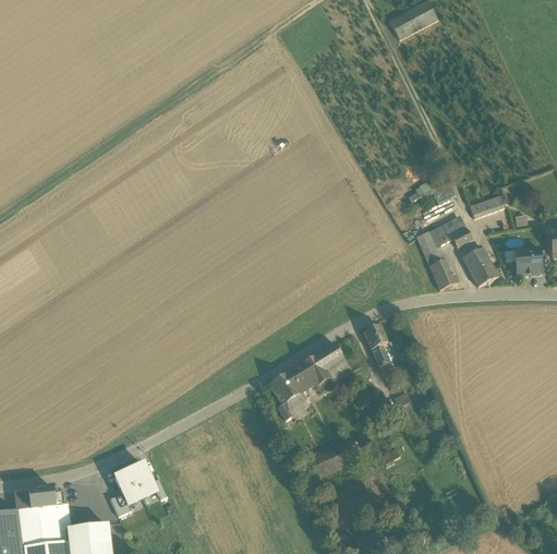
[(390,19),(400,38),(439,17),(430,0),(426,0),(390,19)]
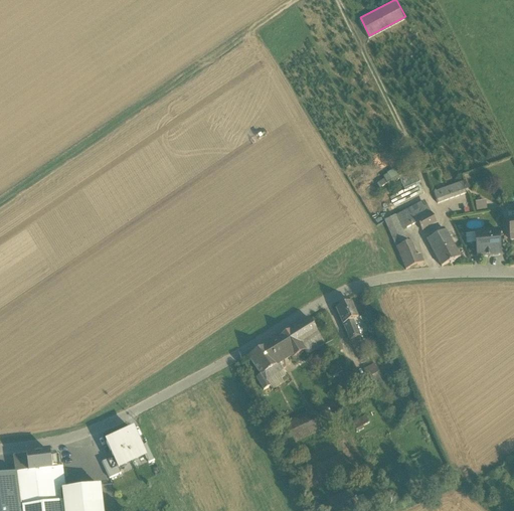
[(384,173),(385,175),(387,180),(388,181),(400,175),(395,167),(384,173)]
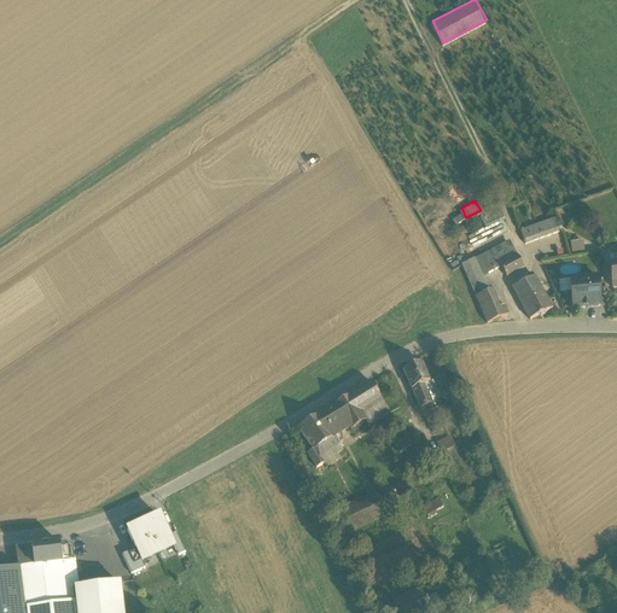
[(455,221),(465,216),(463,210),(453,216),(455,221)]
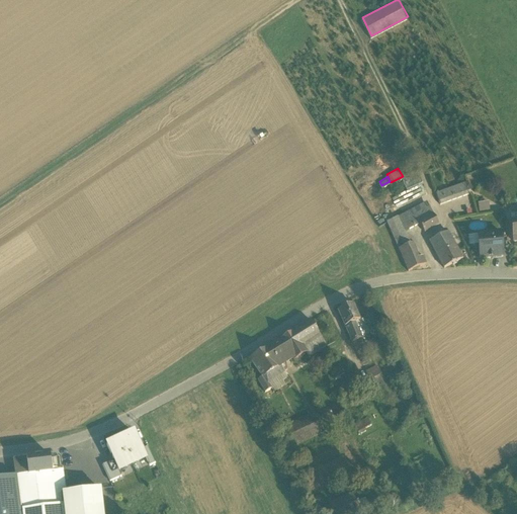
[(437,189),(441,201),(469,191),(465,180),(437,189)]
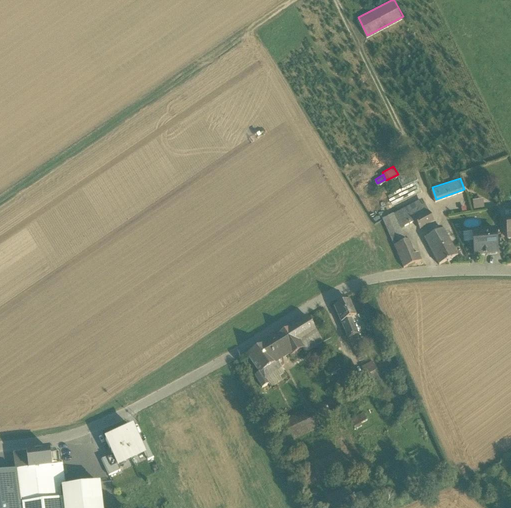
[(484,195),(473,196),(475,205),(485,204),(484,195)]
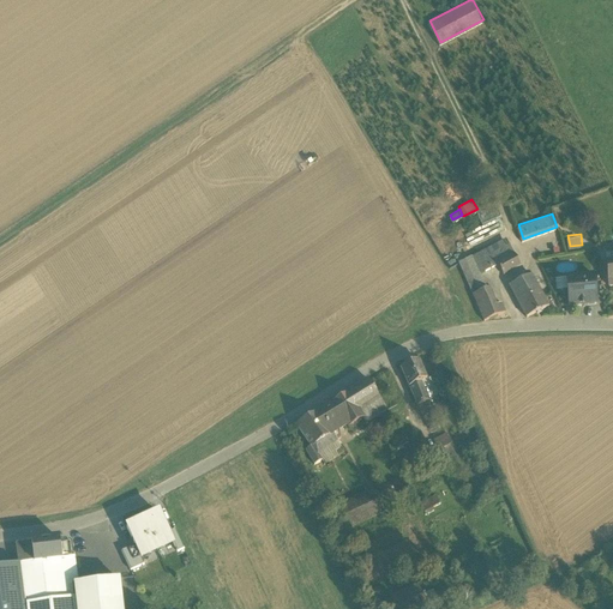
[(485,267),(498,260),(496,257),(505,252),(506,255),(516,251),(510,240),(492,249),(479,257),(485,267)]
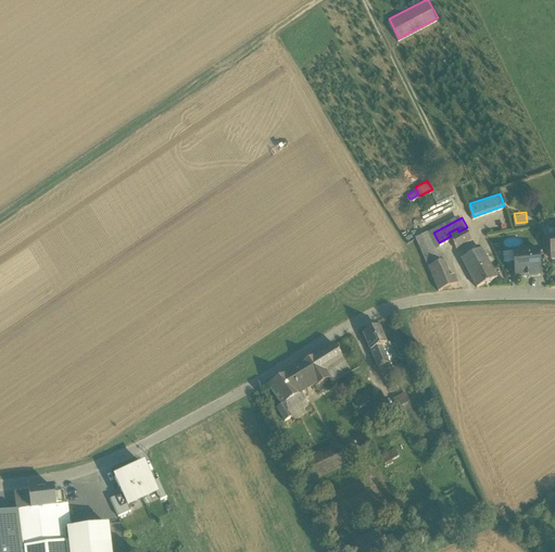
[(467,227),(458,231),(451,236),(456,246),(472,237),(467,227)]
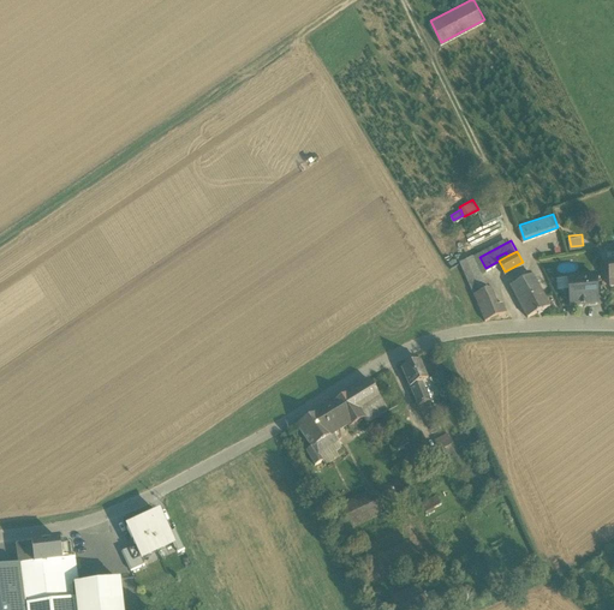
[(480,271),(486,268),(480,257),(474,261),(480,271)]
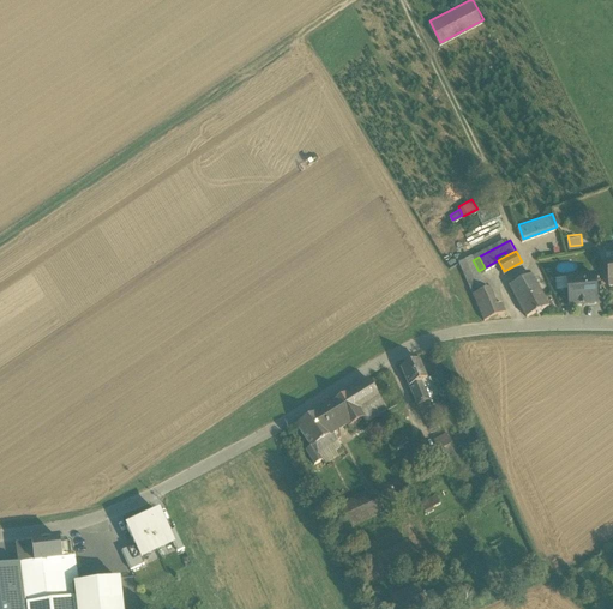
[(486,284),(479,271),(473,260),(462,266),(473,290),(486,284)]
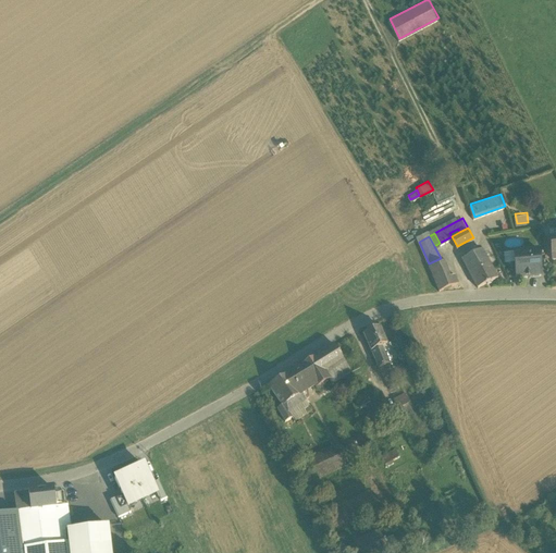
[(462,256),(478,283),(499,274),(483,245),(462,256)]
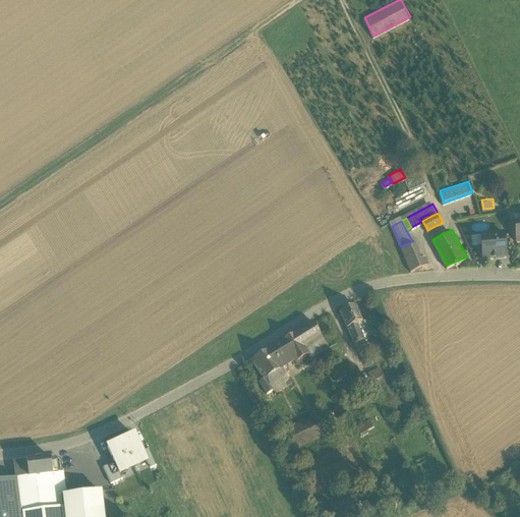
[(481,232),(483,256),(507,254),(504,230),(481,232)]
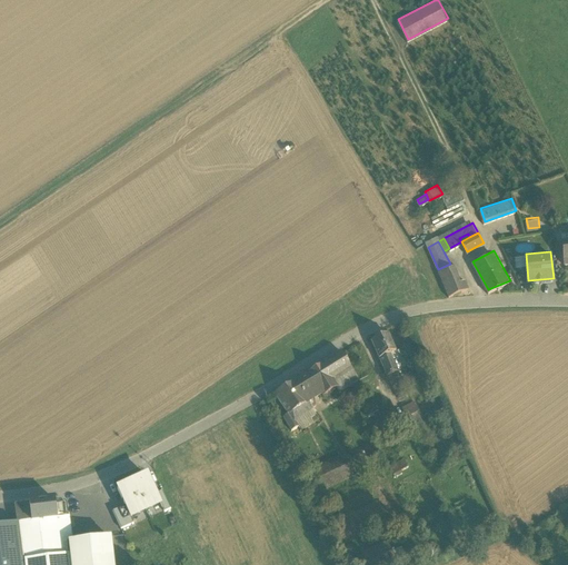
[(452,264),(450,264),(438,269),(449,295),(464,288),(459,279),(452,264)]
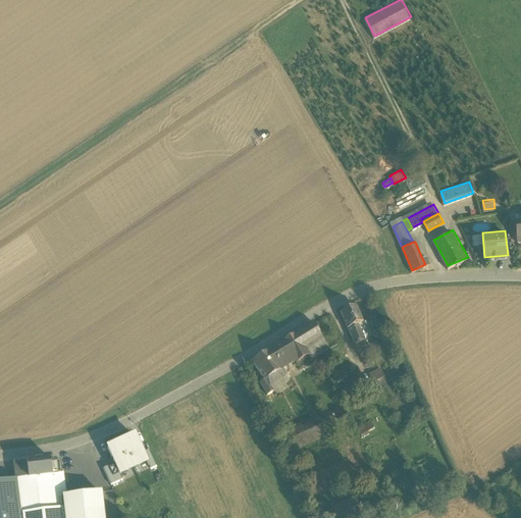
[(426,254),(421,256),(425,264),(430,262),(426,254)]
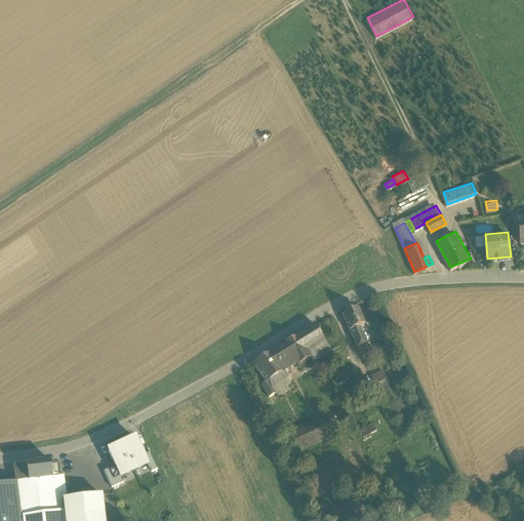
[(344,312),(351,328),(358,325),(365,321),(358,305),(344,312)]
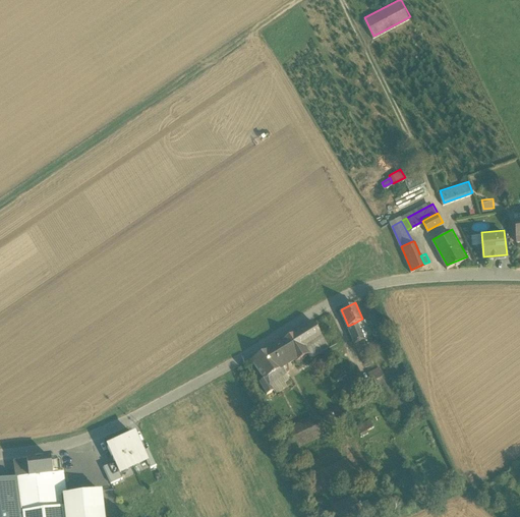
[(296,331),(304,344),(322,334),(313,320),(296,331)]
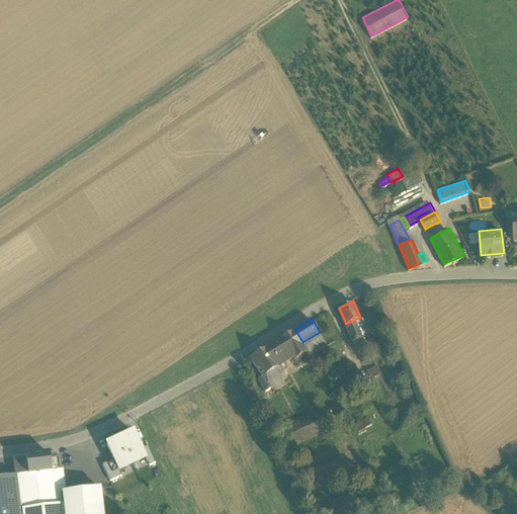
[(346,324),(353,339),(360,336),(362,335),(358,326),(356,327),(353,321),(346,324)]
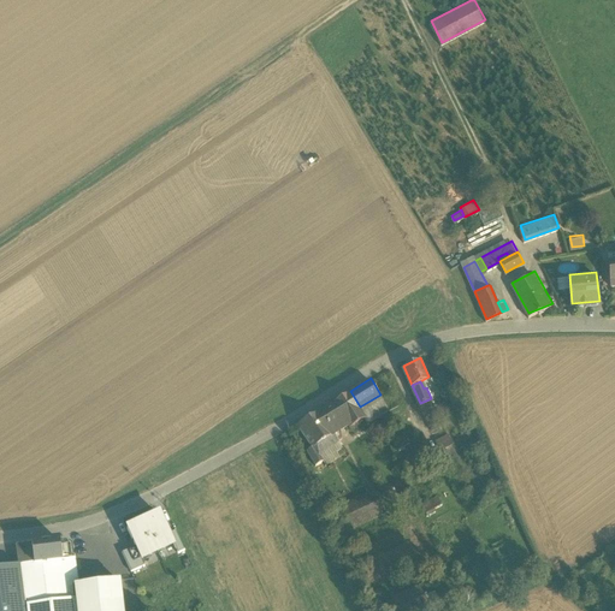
[(350,425),(366,415),(360,407),(350,391),(335,401),(350,425)]
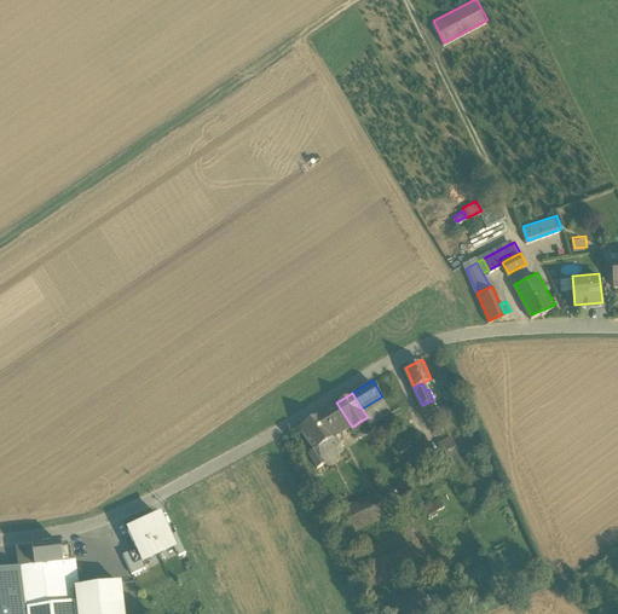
[(391,410),(382,397),(362,409),(368,417),(376,412),(379,417),(391,410)]
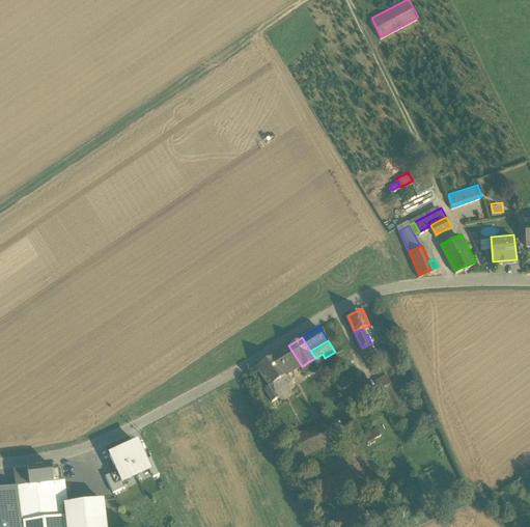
[(373,352),(369,344),(362,348),(365,356),(373,352)]
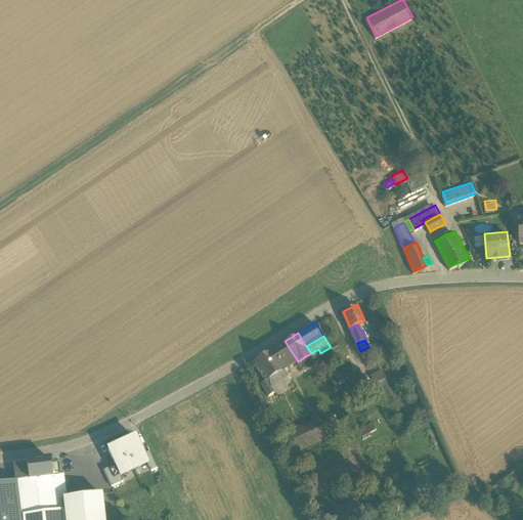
[(285,362),(289,367),(298,361),(285,341),(271,348),(282,364),(285,362)]
